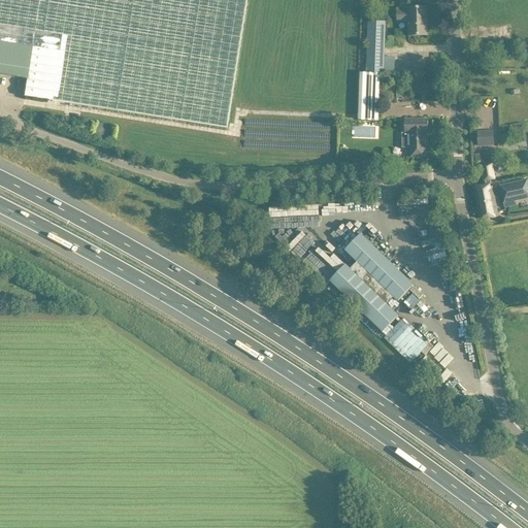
[(0,0),(0,74),(28,78),(25,97),(227,129),(230,107),(231,105),(246,0),(0,0)]
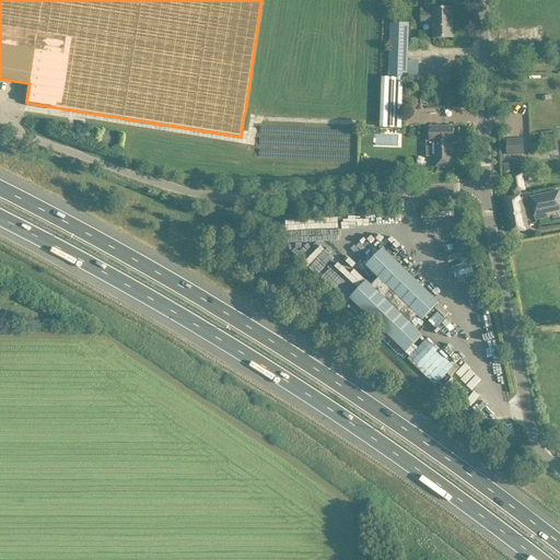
[(433,9),(433,12),(420,12),(421,23),(433,22),(434,38),(452,38),(452,8),(433,9)]
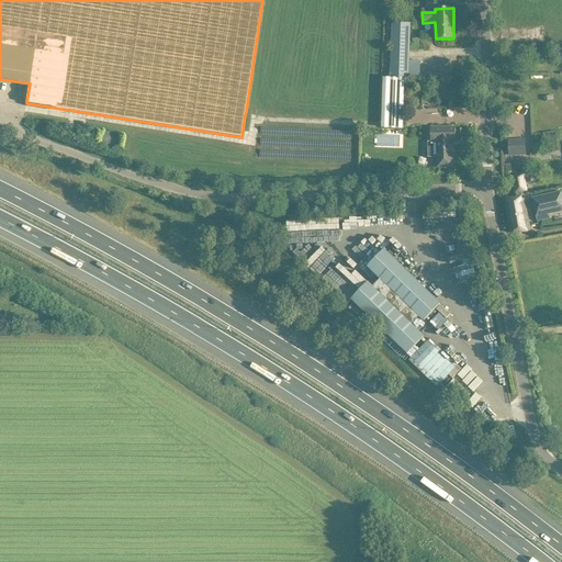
[(381,128),(403,128),(404,79),(408,79),(411,23),(391,22),(391,24),(386,24),(386,30),(391,30),(390,78),(383,77),(381,128)]
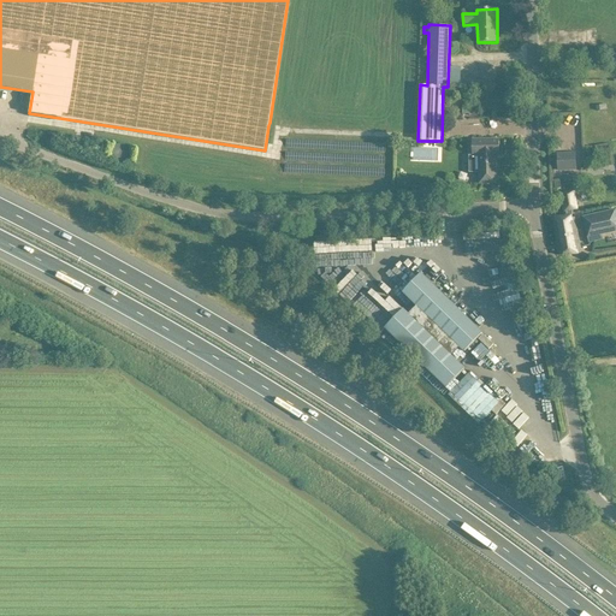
[(496,183),(495,155),(499,155),(499,140),(487,140),(472,140),(472,157),(479,157),(479,161),(479,184),(496,183)]
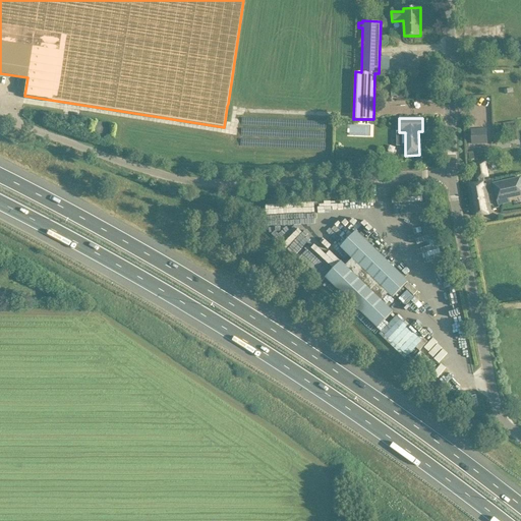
[(513,124),(503,125),(505,132),(514,131),(513,124)]
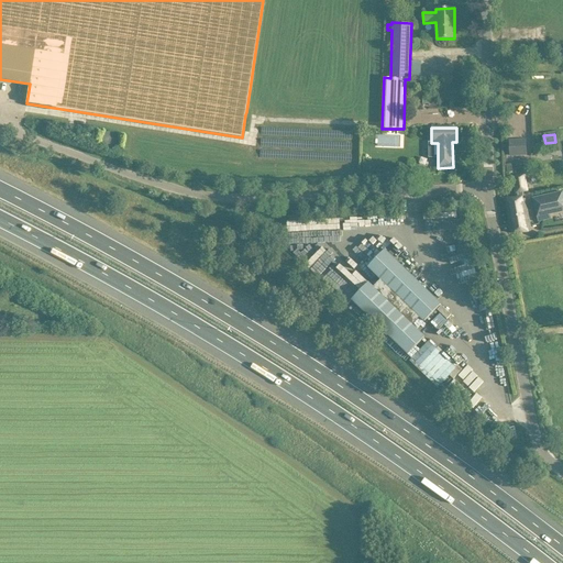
[(529,155),(527,141),(511,143),(514,157),(529,155)]
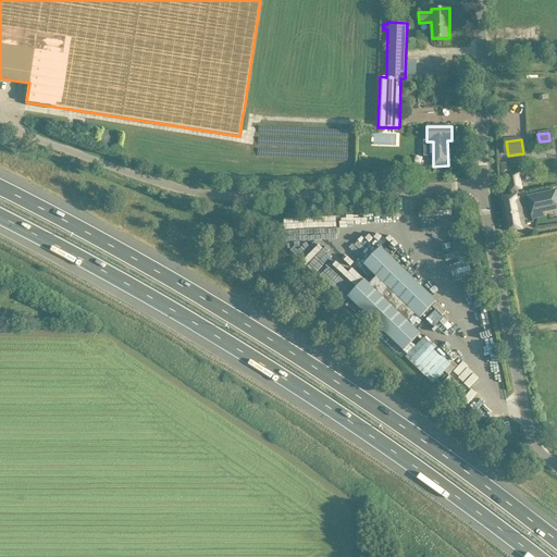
[(525,230),(520,197),(518,197),(518,189),(522,189),(519,173),(507,175),(510,192),(512,190),(512,198),(500,198),(506,231),(507,231),(525,230)]
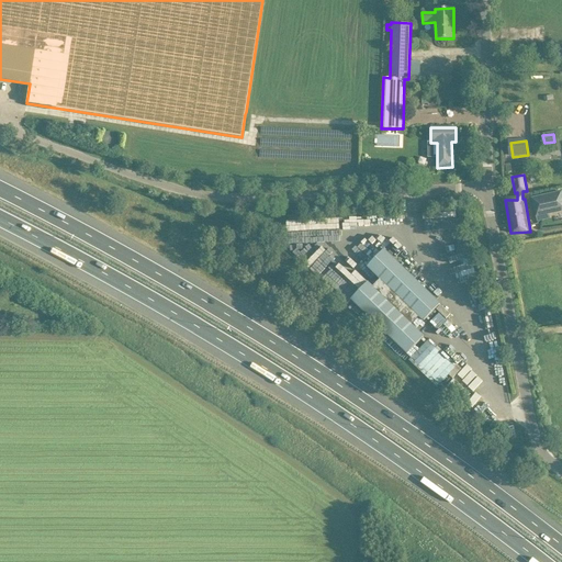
[(561,210),(561,199),(560,192),(532,199),(536,216),(561,210)]
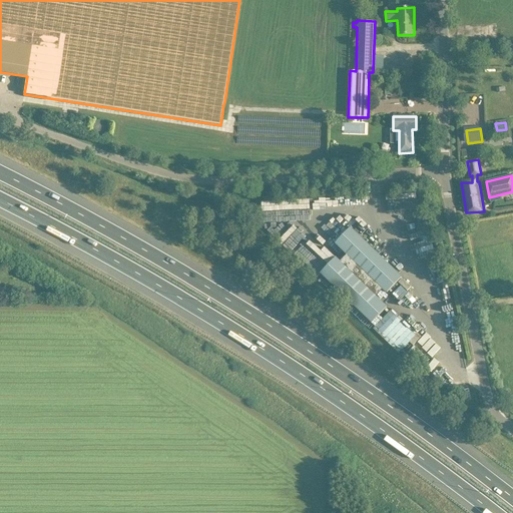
[(336,258),(321,274),(372,323),(387,308),(375,297),(382,289),(387,293),(402,278),(351,227),(336,243),(348,255),(341,263),(336,258)]
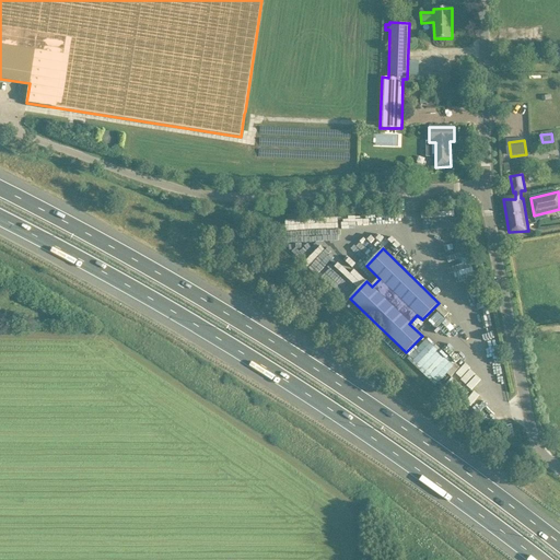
[(410,358),(439,385),(448,373),(457,381),(466,371),(430,336),(410,358)]
